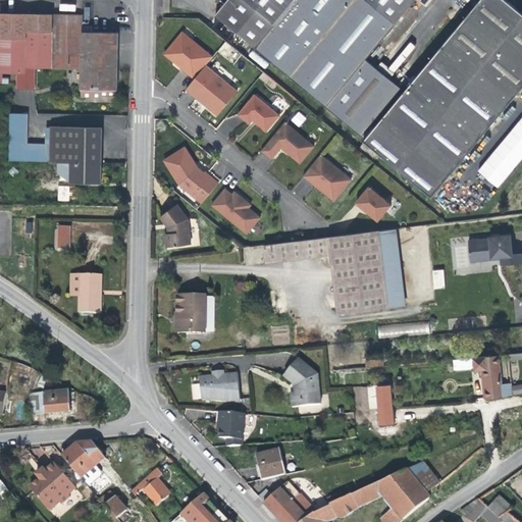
[(172,0),(163,0),(164,13),(172,12),(172,0)]
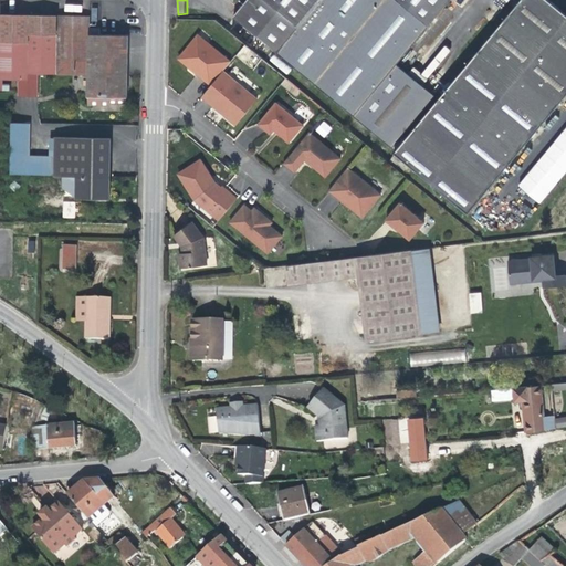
[(296,28),(264,0),(247,0),(233,16),(276,52),(296,28)]
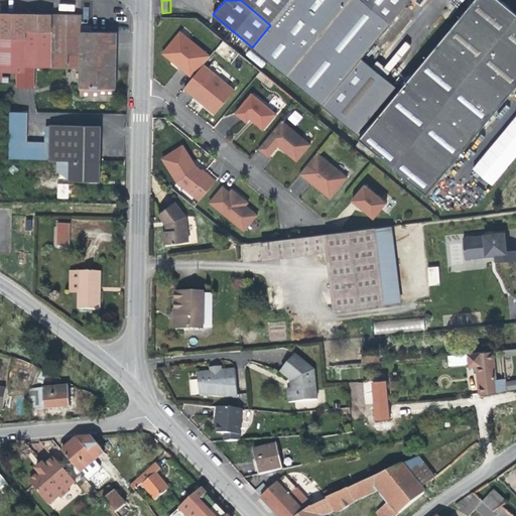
[(241,0),(270,25),(290,0),(241,0)]
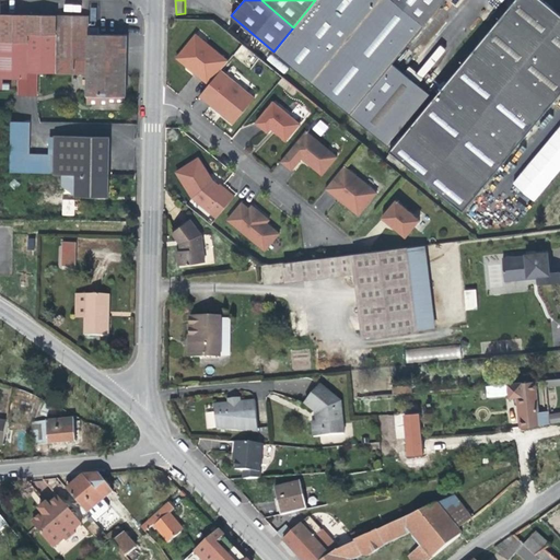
[(400,0),(315,0),(293,27),(273,51),(348,115),(391,63),(427,20),(400,0)]
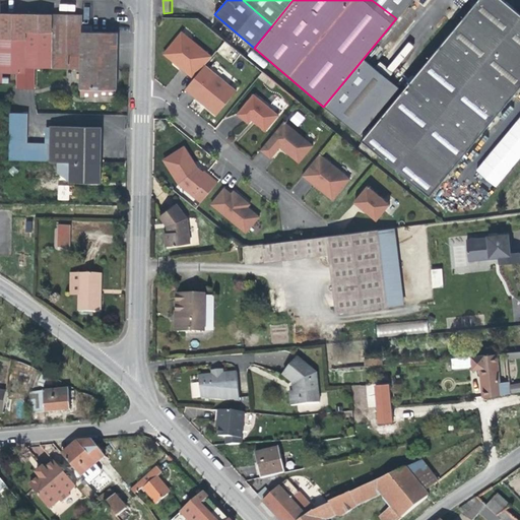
[(519,13),(504,0),(479,0),(374,127),(364,140),(425,193),(519,80),(519,13)]
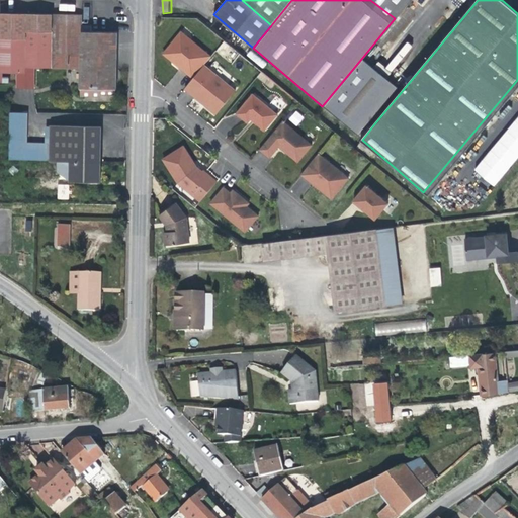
[(370,0),(395,18),(409,0),(370,0)]
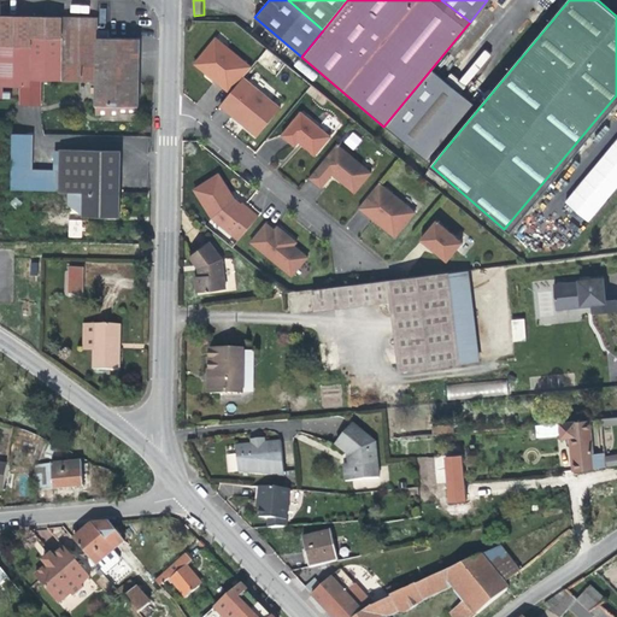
[(42,80),(75,81),(77,18),(43,17),(10,17),(1,17),(0,81),(0,86),(22,87),(21,104),(42,105),(42,80)]
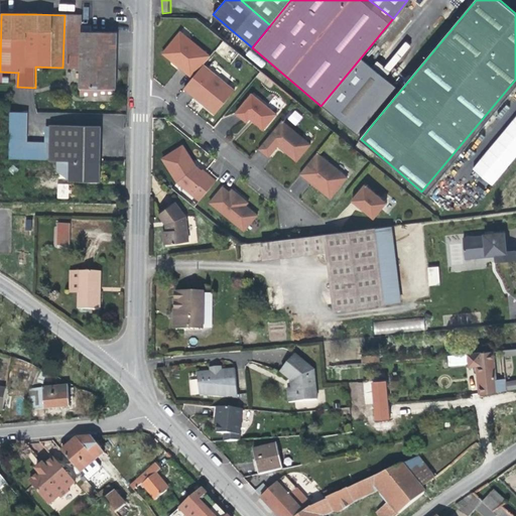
[(82,68),(82,32),(92,32),(92,25),(82,25),(83,15),(65,15),(62,68),(82,68)]
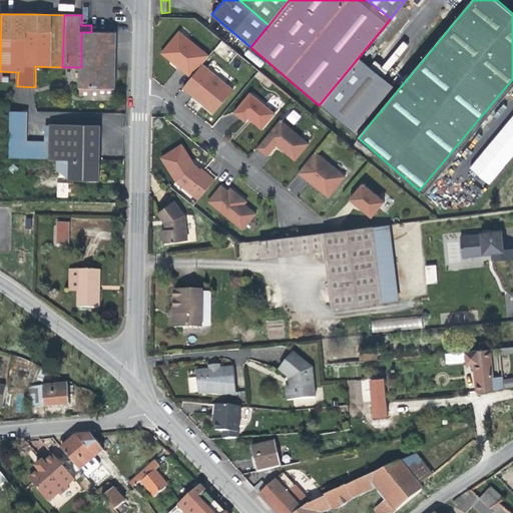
[(166,51),(194,73),(201,64),(211,52),(184,30),(166,51)]
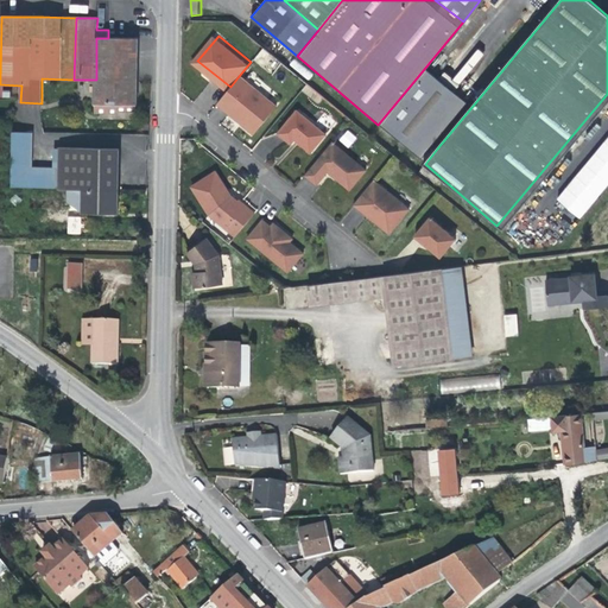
[(96,80),(138,81),(138,70),(139,38),(108,38),(96,38),(96,80)]
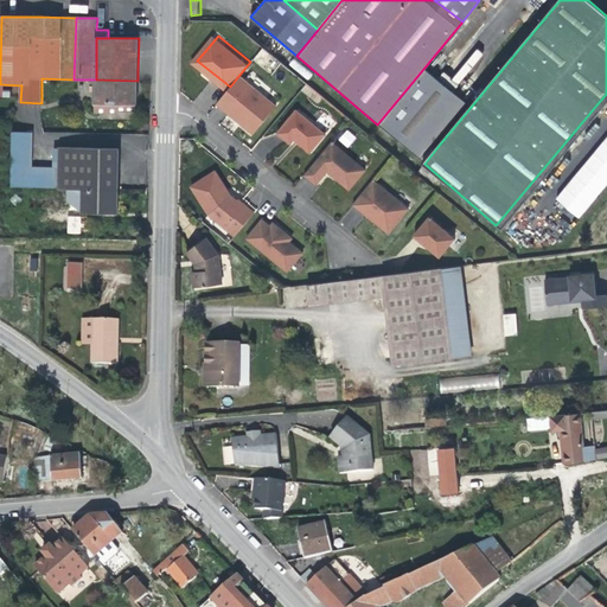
[(293,59),(288,65),(307,80),(312,74),(293,59)]
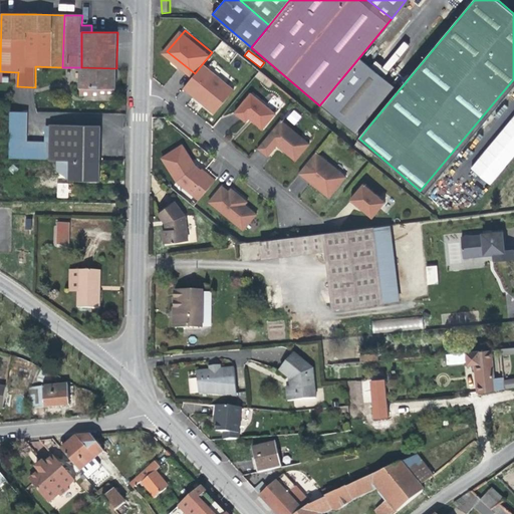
[(353,135),(364,121),(392,86),(358,58),(319,105),(353,135)]
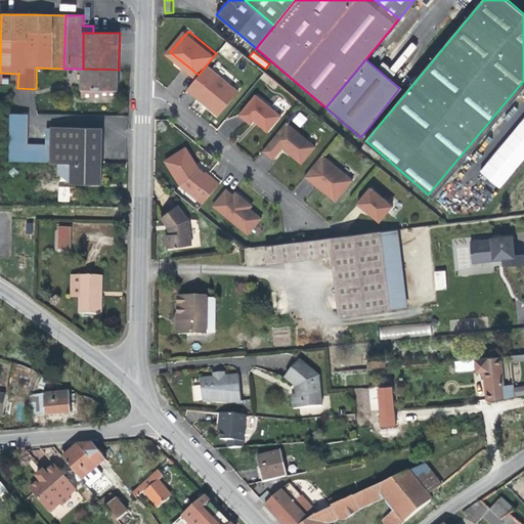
[(237,92),(206,66),(199,75),(186,89),(204,103),(218,116),(237,92)]
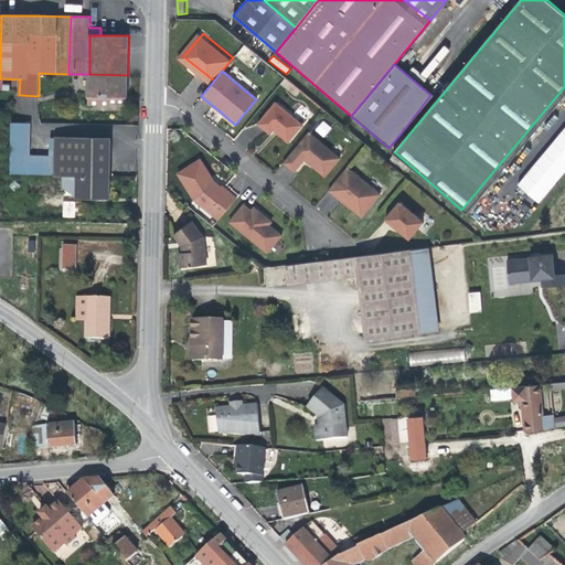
[(89,74),(88,96),(112,97),(112,103),(127,104),(128,75),(89,74)]
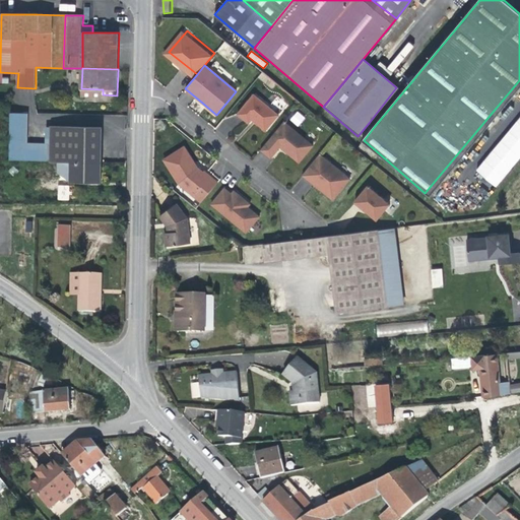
[(253,94),(237,114),(249,123),(252,119),(253,117),(257,120),(255,122),(266,131),(278,116),(253,94)]
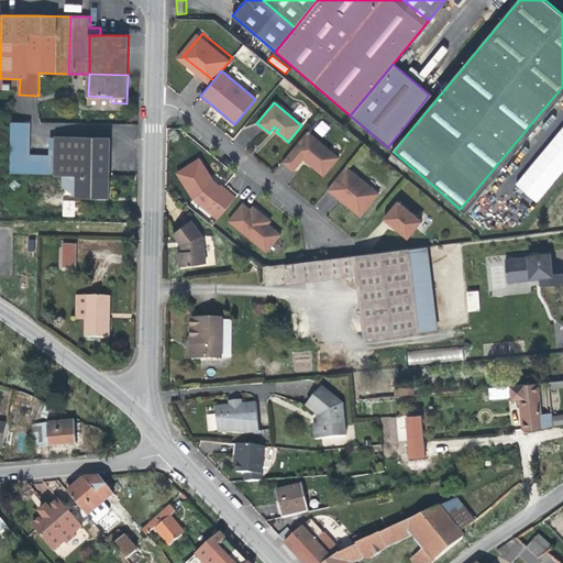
[(313,130),(322,136),(330,128),(321,120),(313,130)]
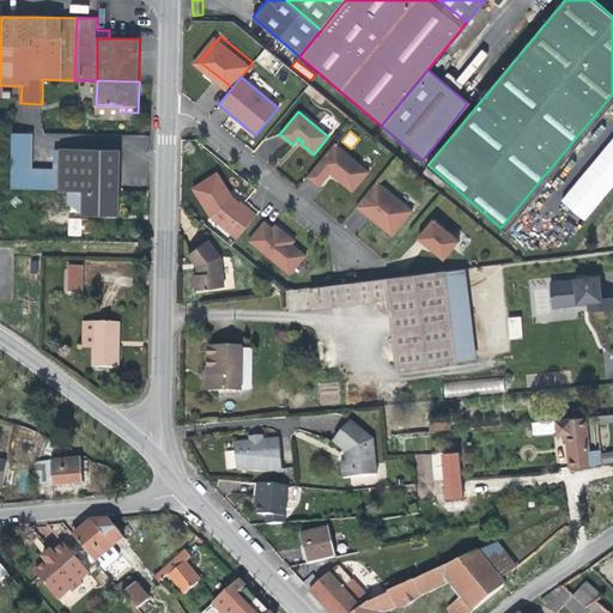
[(12,190),(61,192),(61,171),(32,171),(34,134),(13,134),(12,190)]
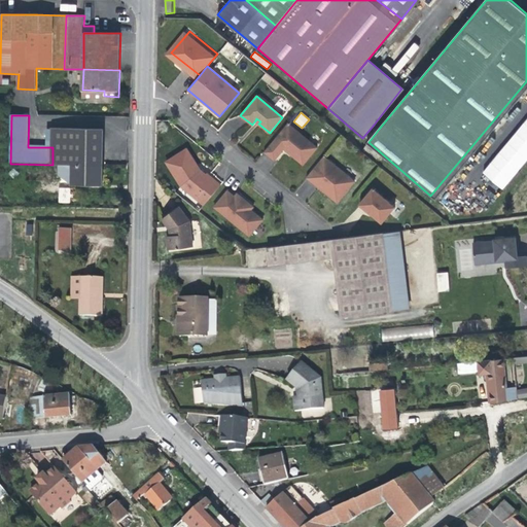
[(526,115),(483,175),(504,191),(526,161),(526,115)]
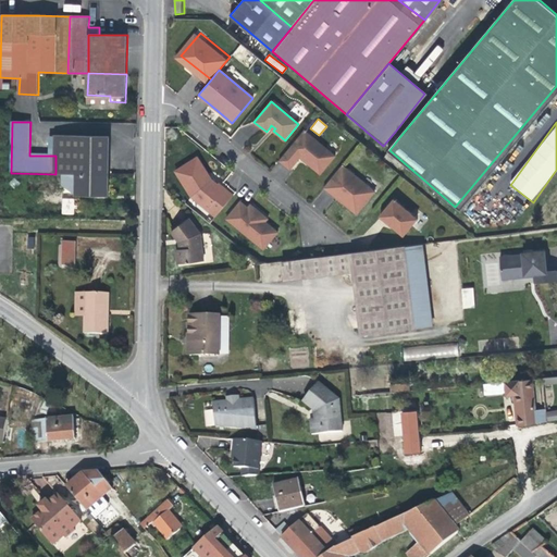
[(335,157),(304,131),(279,160),(289,170),(299,158),(306,163),(308,161),(322,173),(335,157)]
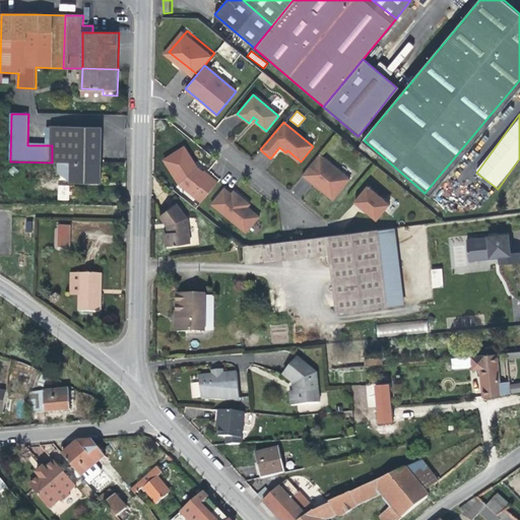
[(364,140),(374,127),(369,123),(358,136),(364,140)]
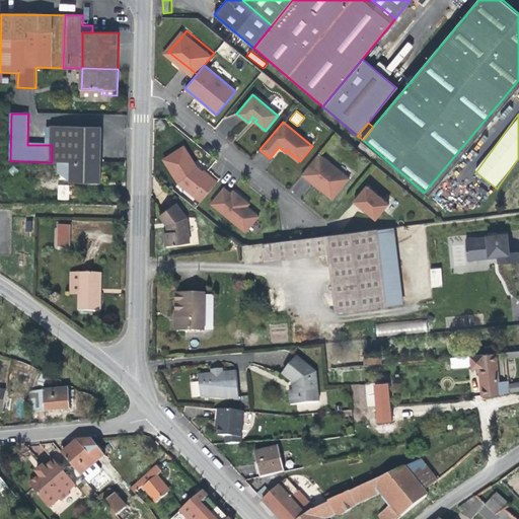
[(101,164),(102,127),(52,126),(52,145),(52,162),(71,163),(101,164)]
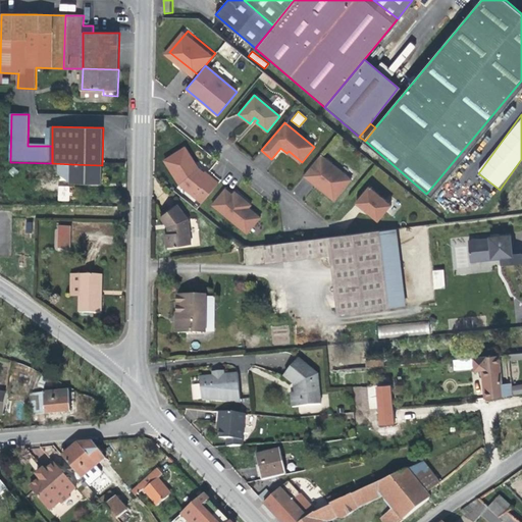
[(194,197),(202,203),(218,184),(210,176),(208,179),(201,173),(197,169),(194,165),(196,164),(185,147),(164,160),(173,175),(176,174),(181,183),(196,195),(194,197)]
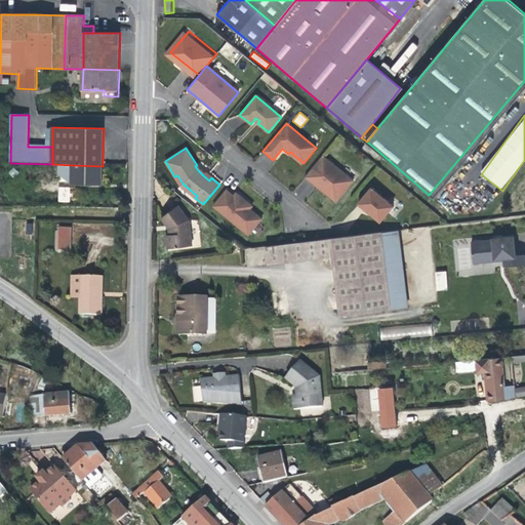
[(290,152),(288,154),(292,157),(301,165),(304,163),(290,152)]
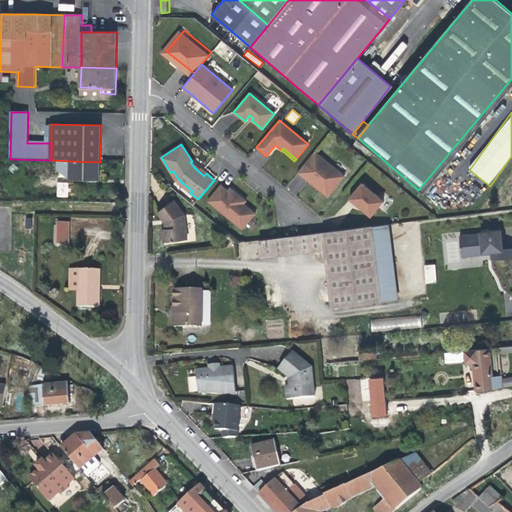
[(344,176),(314,151),(297,172),(311,184),(314,186),(316,184),(329,195),(344,176)]
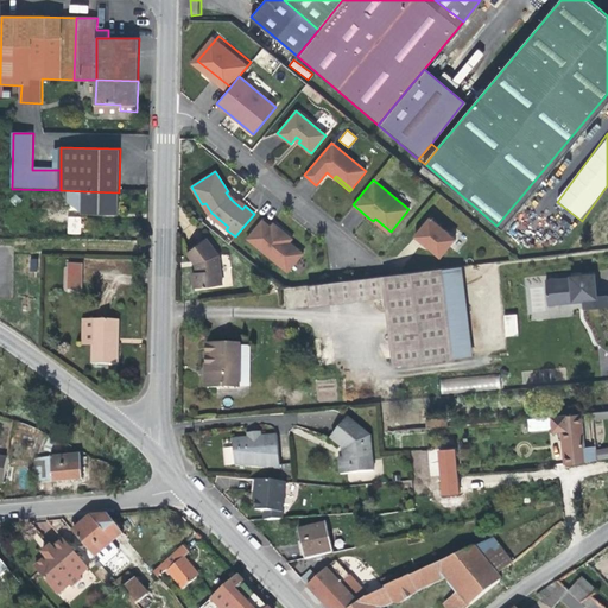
[(119,213),(119,192),(83,191),(83,213),(119,213)]
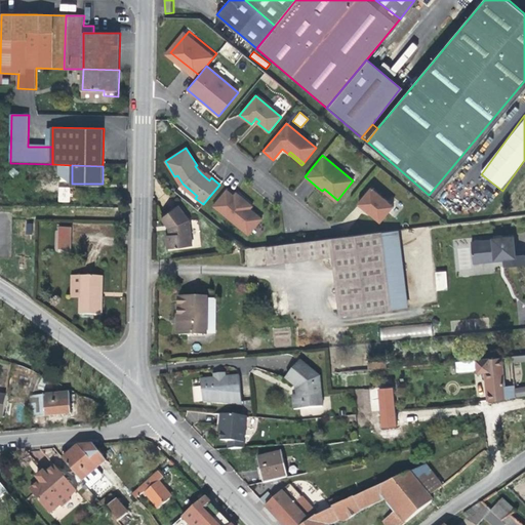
[(177,175),(174,176),(180,186),(195,198),(197,196),(183,184),(177,175)]
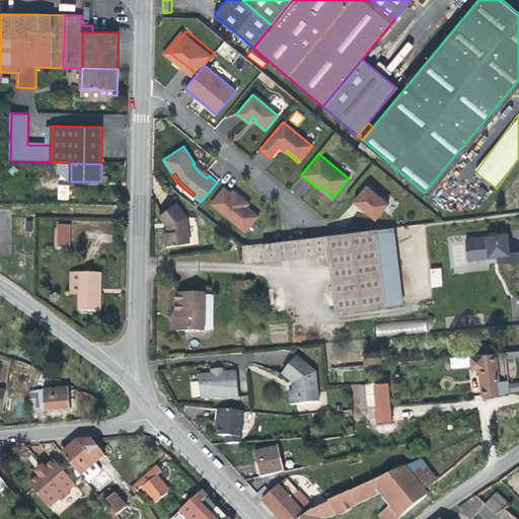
[(57,200),(69,200),(69,184),(58,184),(57,200)]
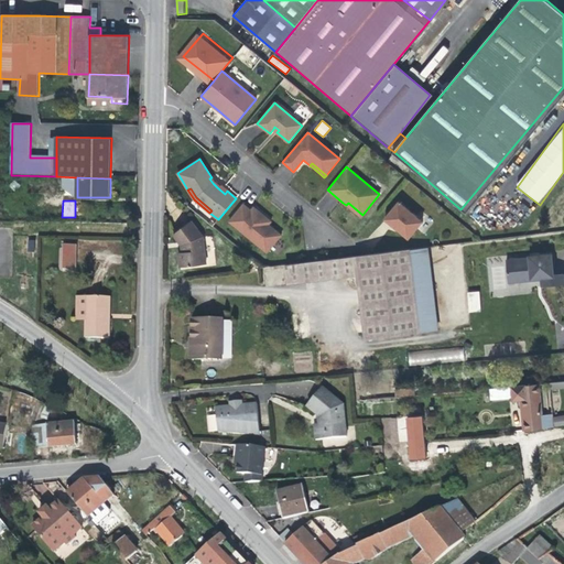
[(423,221),(399,202),(384,219),(398,230),(409,239),(423,221)]
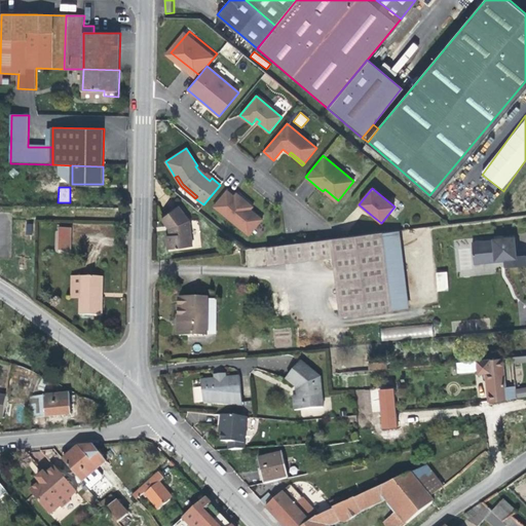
[(325,189),(323,191),(336,202),(338,200),(325,189)]
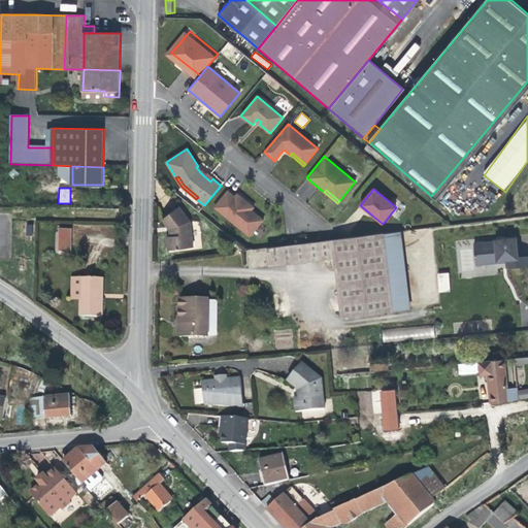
[(228,191),(213,207),(250,236),(263,220),(252,209),(248,207),(251,204),(245,200),(237,193),(235,196),(228,191)]
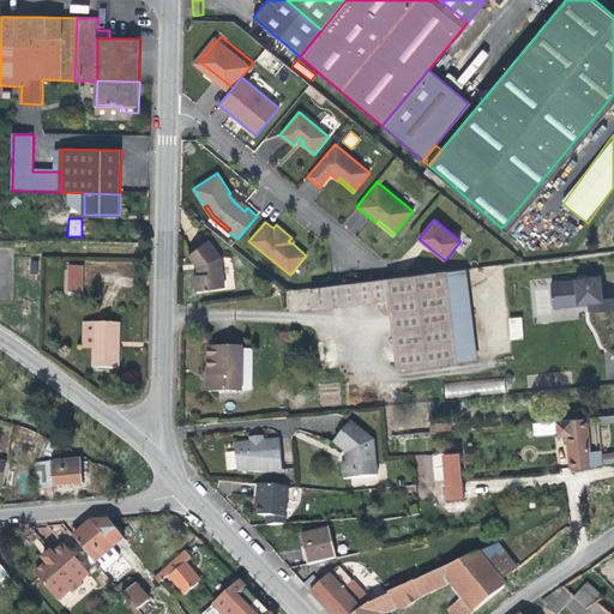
[(221,258),(208,240),(190,252),(196,260),(198,260),(198,268),(198,272),(194,272),(197,288),(223,284),(221,258)]
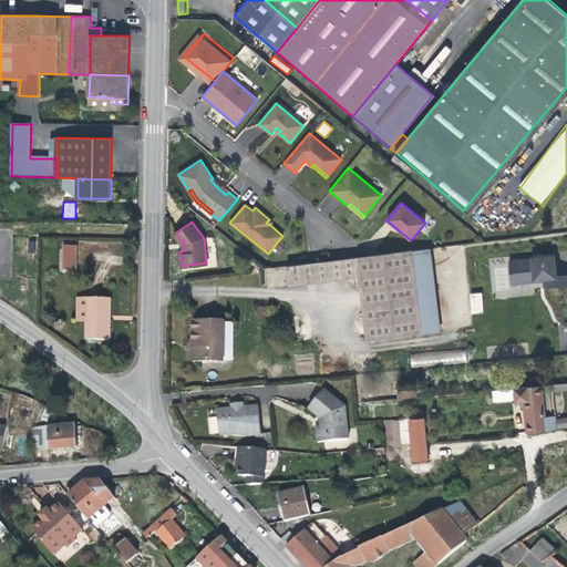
[(423,333),(443,330),(433,248),(413,250),(423,333)]
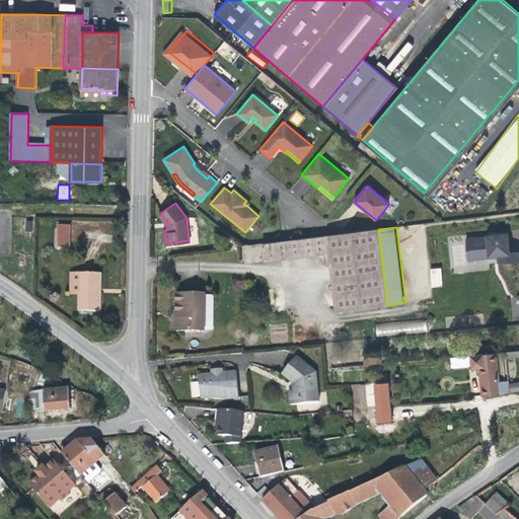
[(73,228),(60,228),(59,249),(72,250),(73,228)]
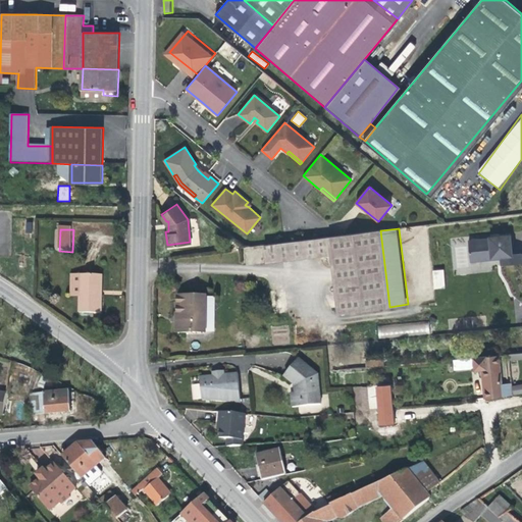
[(380,230),(328,237),(330,257),(337,313),(389,307),(380,230)]
